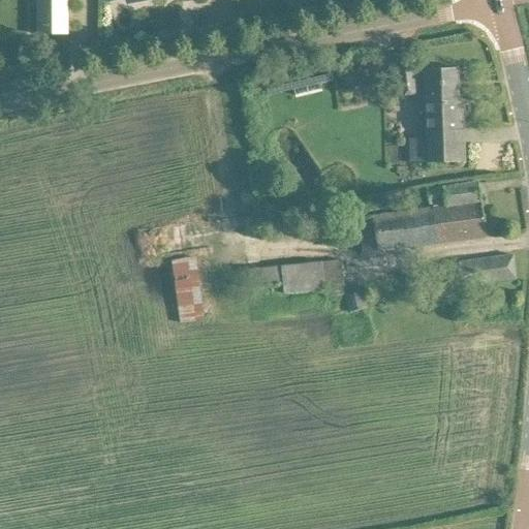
[(40,0),(40,33),(40,34),(68,34),(67,0),(40,0)]
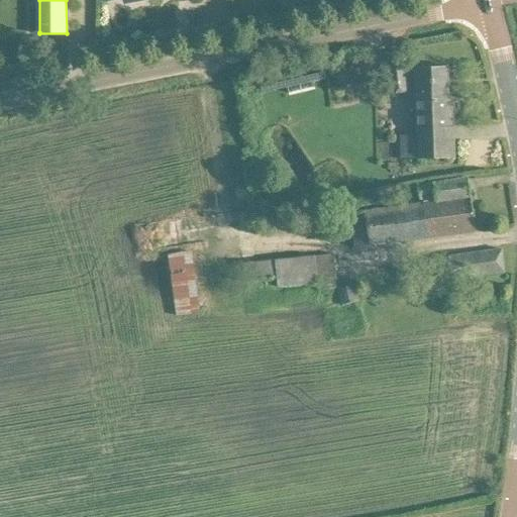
[(397,134),(398,160),(454,158),(452,100),(447,100),(446,66),(416,68),(418,133),(397,134)]
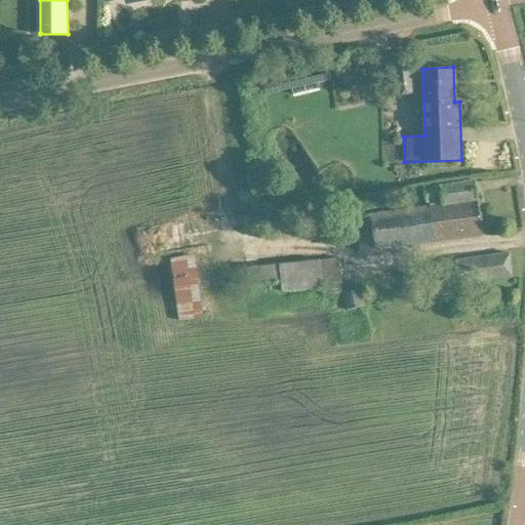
[(477,199),(474,180),(440,186),(440,187),(427,190),(429,200),(442,198),(443,204),(477,199)]
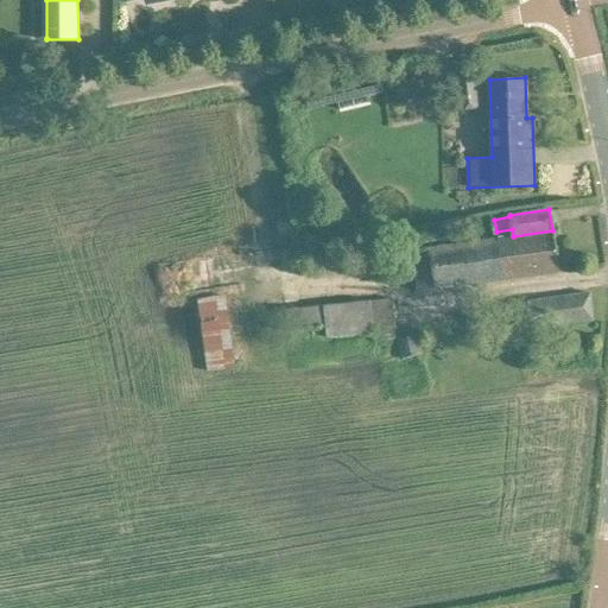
[(559,272),(553,241),(552,230),(513,236),(477,244),(477,240),(411,252),(411,257),(412,263),(418,293),(437,290),(437,291),(536,276),(559,272)]
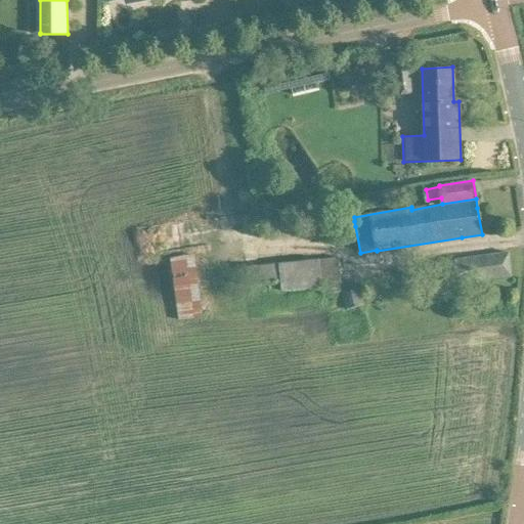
[(453,257),(456,280),(511,275),(508,252),(453,257)]
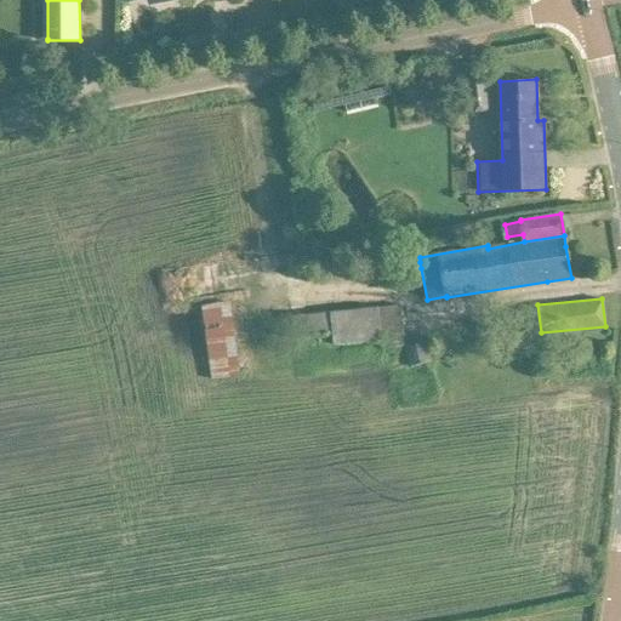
[(334,345),(380,341),(381,349),(404,347),(400,306),(330,312),(334,345)]
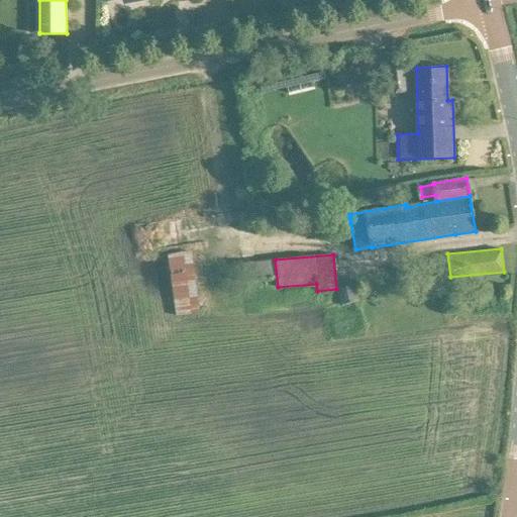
[(192,257),(169,261),(177,316),(200,312),(192,257)]
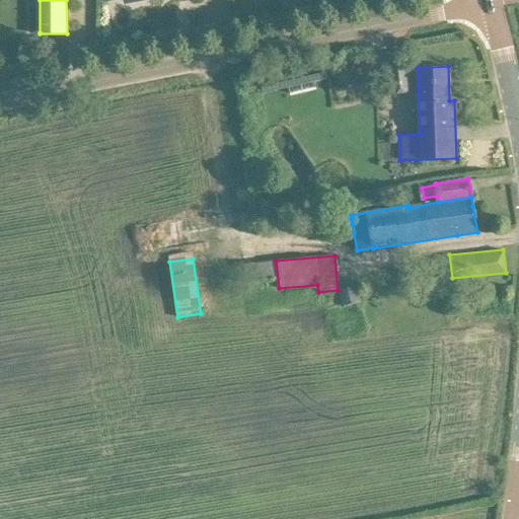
[(339,290),(343,306),(361,302),(357,286),(339,290)]
